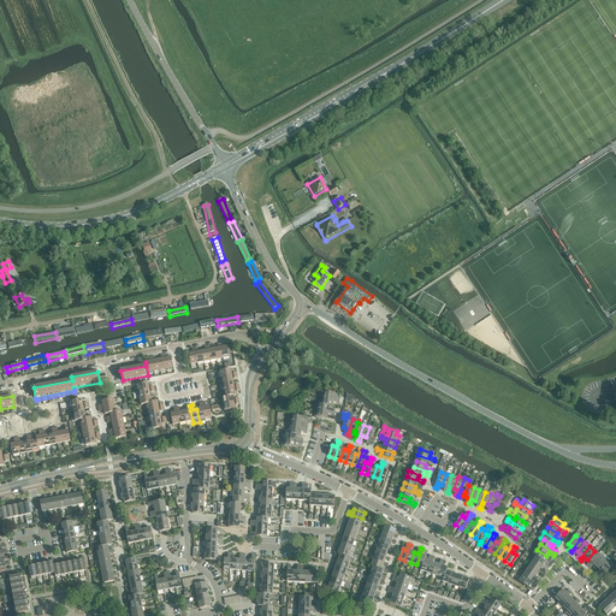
[(416,564),(422,567),(425,560),(426,556),(422,555),(425,550),(422,549),(416,564)]
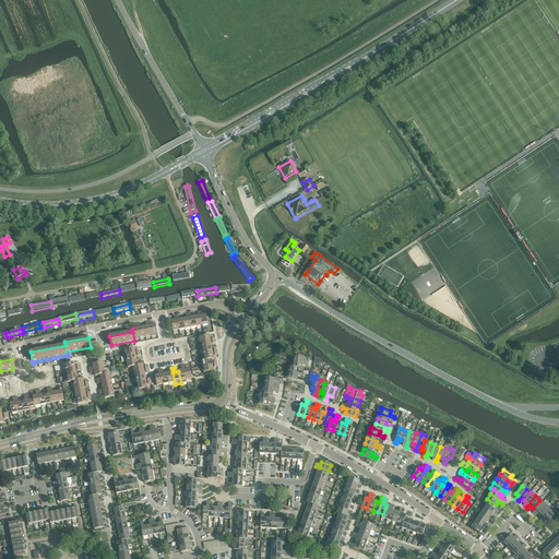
[(484,503),(487,506),(487,504),(496,511),(497,512),(498,510),(494,507),(496,504),(487,499),(484,503)]
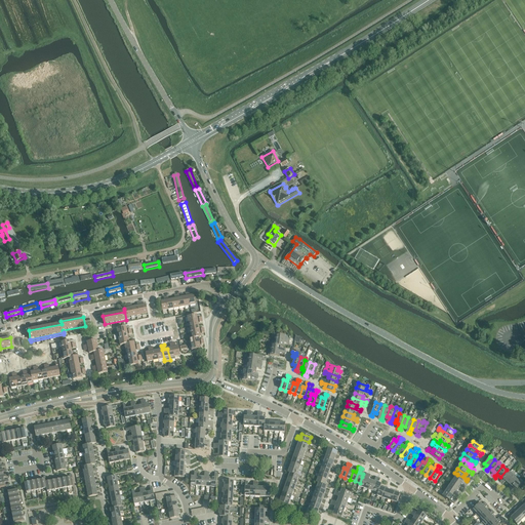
[(500,482),(501,483),(511,473),(507,470),(500,477),(502,479),(500,482)]
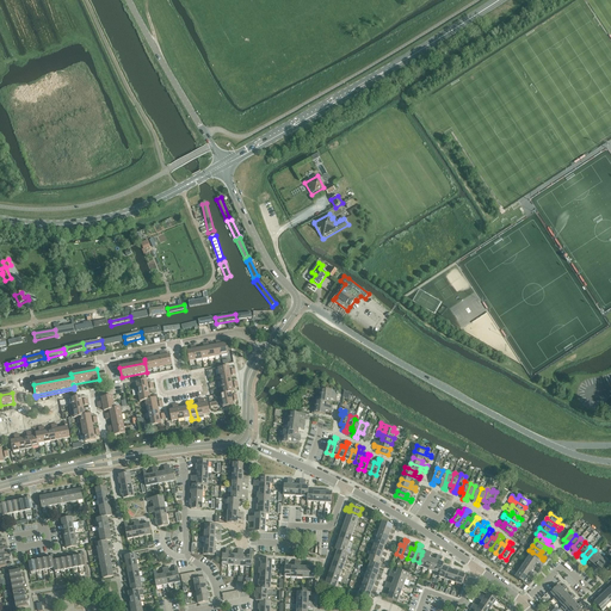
[(588,560),(591,562),(600,551),(596,548),(594,550),(584,562),(586,563),(588,560)]
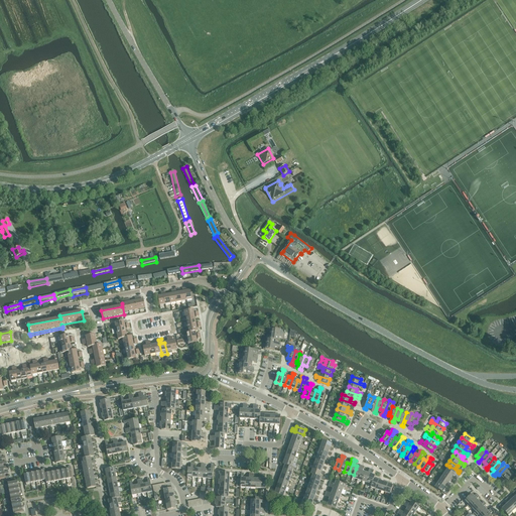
[(353,478),(357,480),(362,466),(360,466),(359,470),(356,469),(354,475),(353,478)]
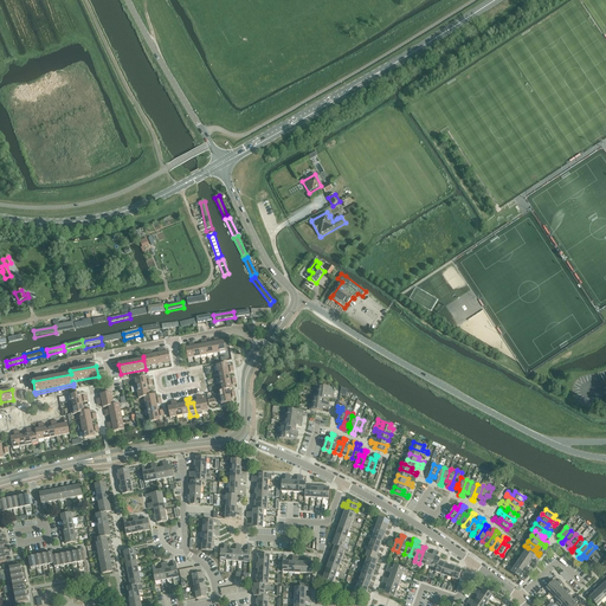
[(528,547),(528,548),(524,553),(539,562),(540,560),(535,556),(537,554),(528,547)]
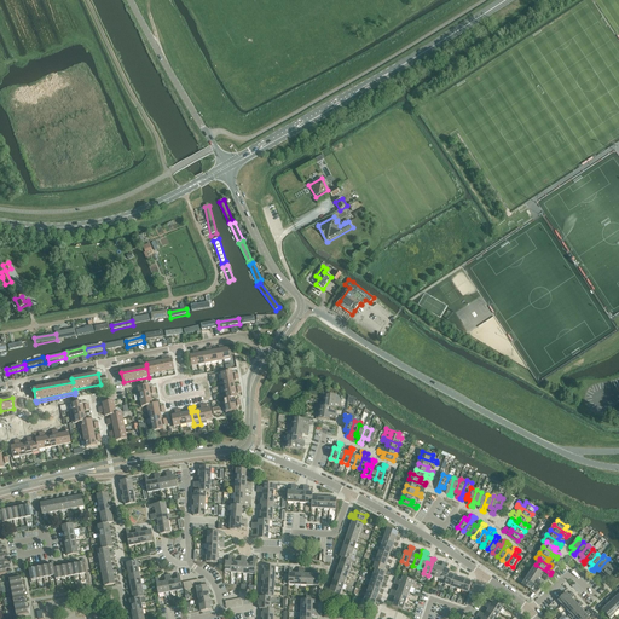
[(601,577),(611,565),(613,562),(608,559),(599,570),(602,572),(599,576),(601,577)]
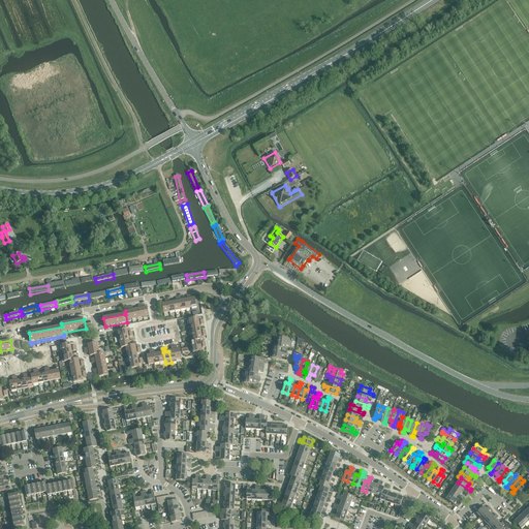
[(371,493),(376,495),(381,481),(379,480),(377,486),(374,485),(371,493)]
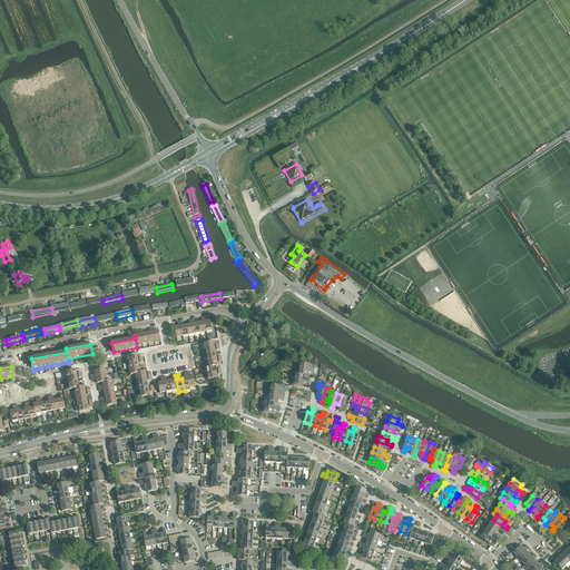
[(405,533),(411,536),(413,529),(414,526),(411,524),(413,520),(411,519),(405,533)]
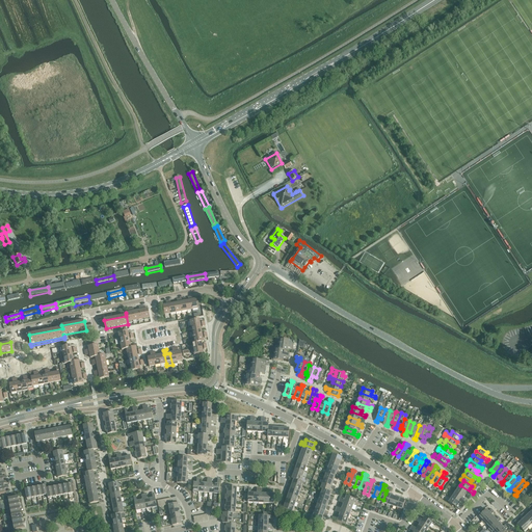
[(460,485),(457,489),(466,495),(468,493),(472,495),(473,494),(460,485)]
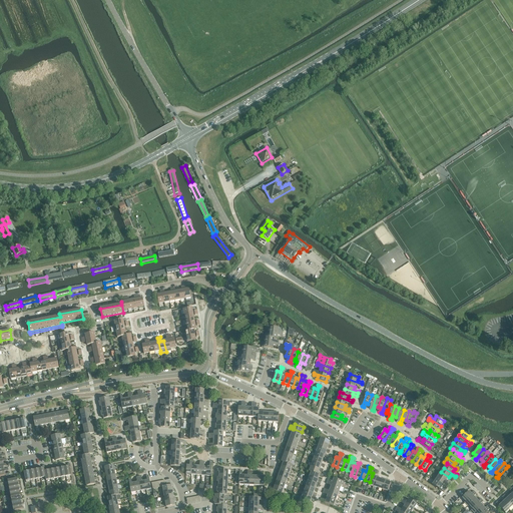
[(506,468),(498,478),(499,479),(502,477),(504,479),(510,472),(506,468)]
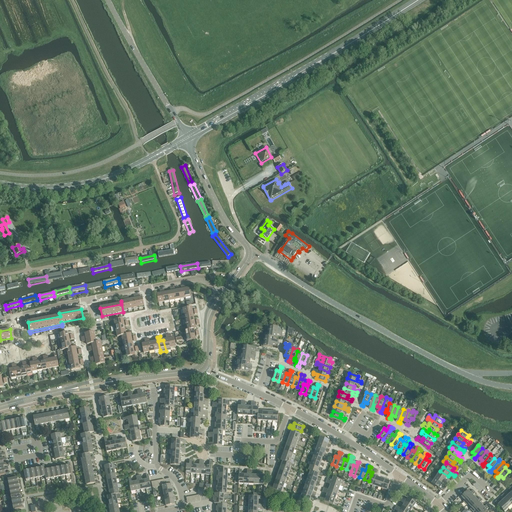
[(440,471),(437,475),(449,483),(450,481),(446,478),(448,476),(440,471)]
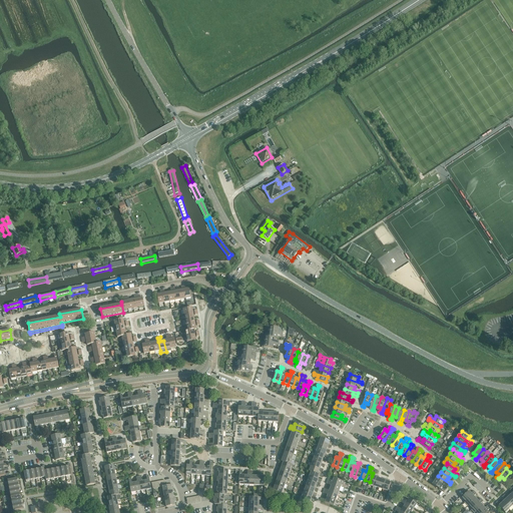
[(369,485),(374,486),(377,476),(375,476),(375,477),(372,476),(370,482),(369,485)]
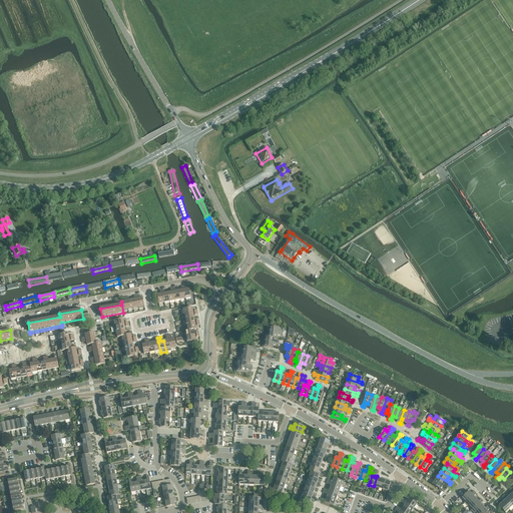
[(438,476),(436,480),(443,485),(445,483),(449,486),(450,484),(438,476)]
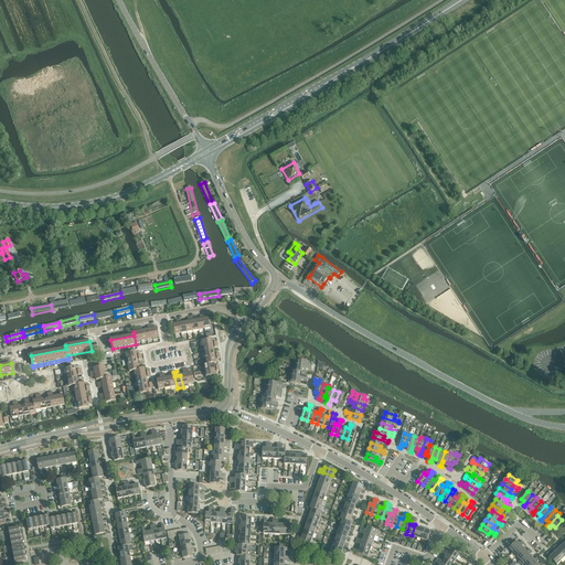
[(416,537),(422,540),(426,529),(423,528),(423,529),(419,528),(416,537)]
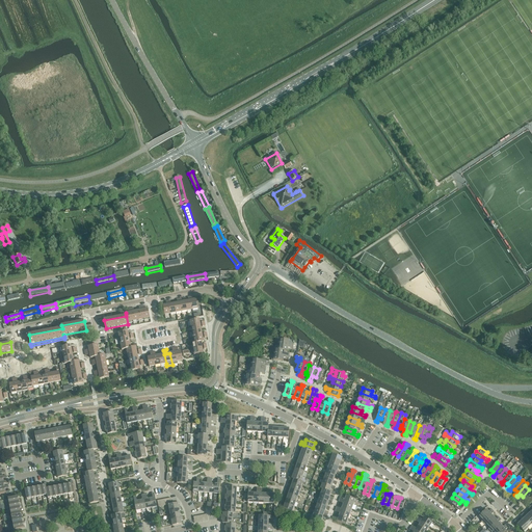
[(459,503),(452,498),(449,502),(460,510),(462,508),(458,506),(459,503)]
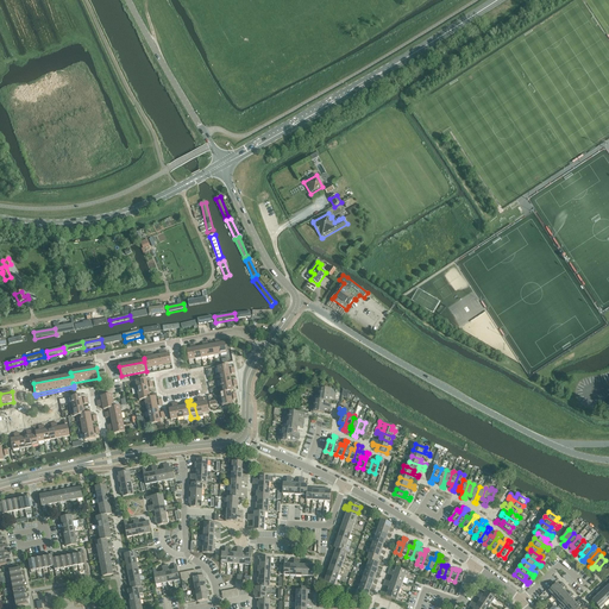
[(394,577),(393,579),(402,583),(405,578),(389,572),(388,575),(394,577)]
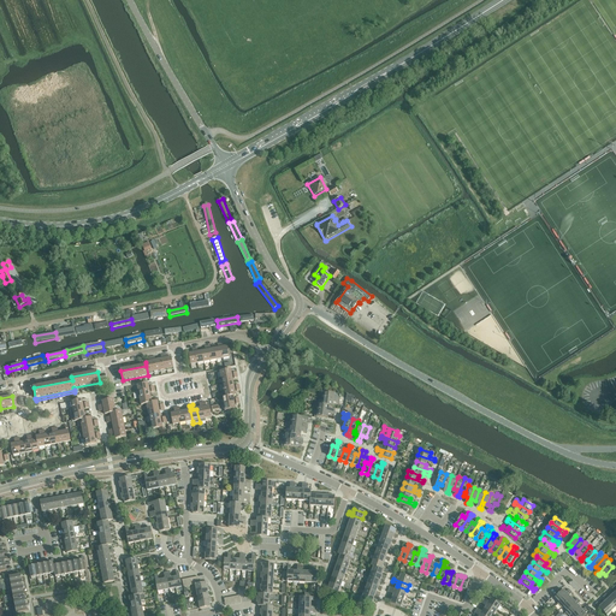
[(394,594),(392,598),(403,602),(406,596),(389,590),(389,592),(394,594)]
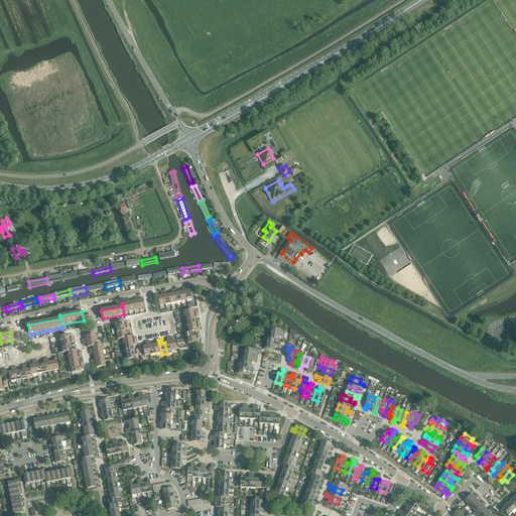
[(465,501),(469,504),(478,496),(477,494),(474,497),(472,494),(465,501)]
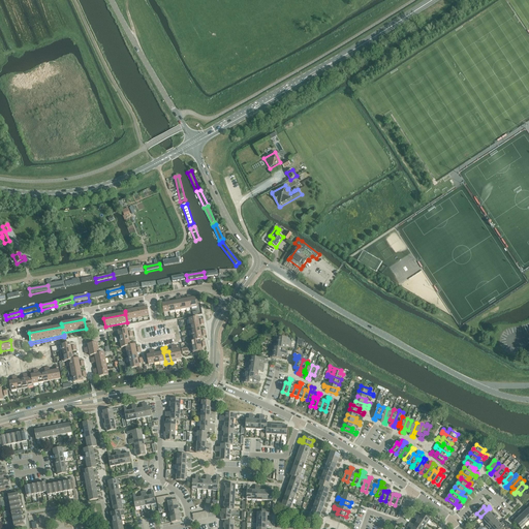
[(480,517),(484,521),(491,515),(489,511),(492,509),(490,508),(480,517)]
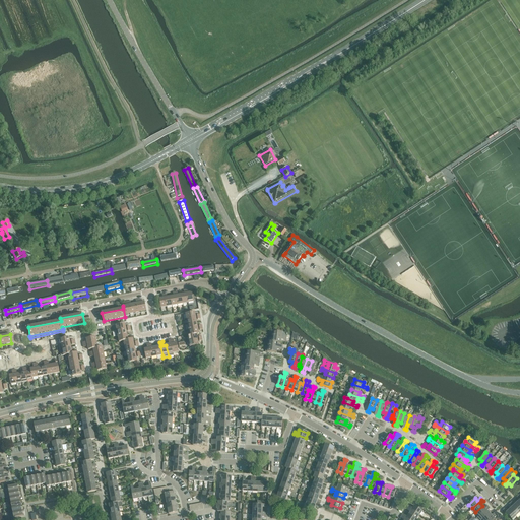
[(316,506),(307,502),(305,507),(314,510),(315,507),(319,508),(319,506),(316,505),(316,506)]
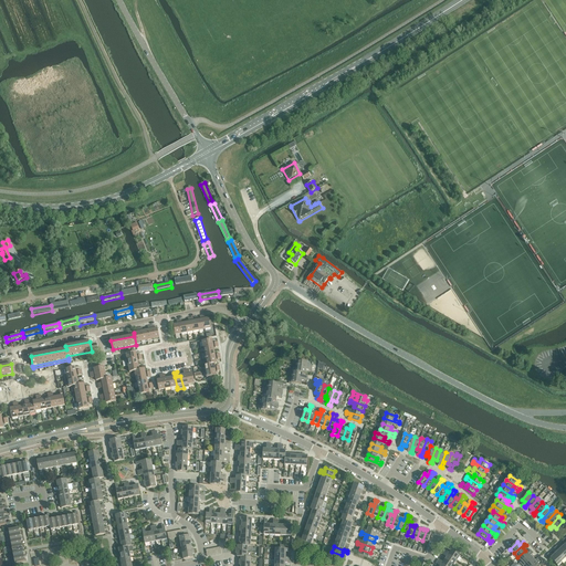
[(557,546),(556,547),(565,558),(565,557),(565,551),(563,547),(561,549),(557,546)]
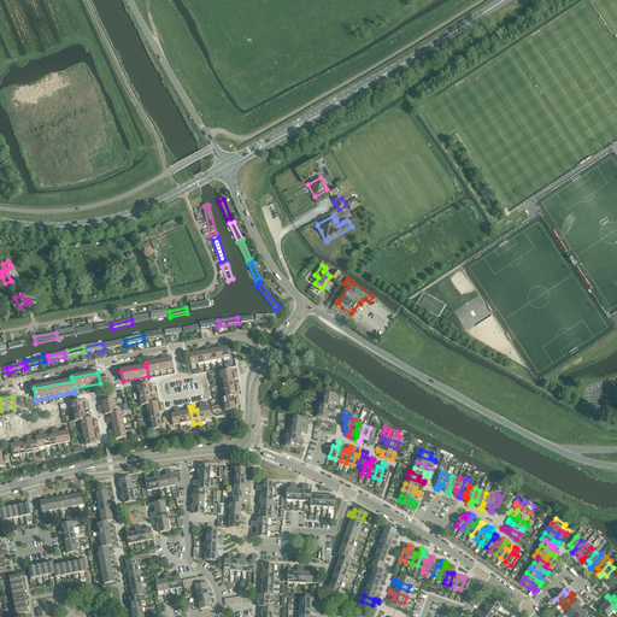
[(607,601),(604,605),(612,612),(616,609),(606,597),(604,599),(607,601)]
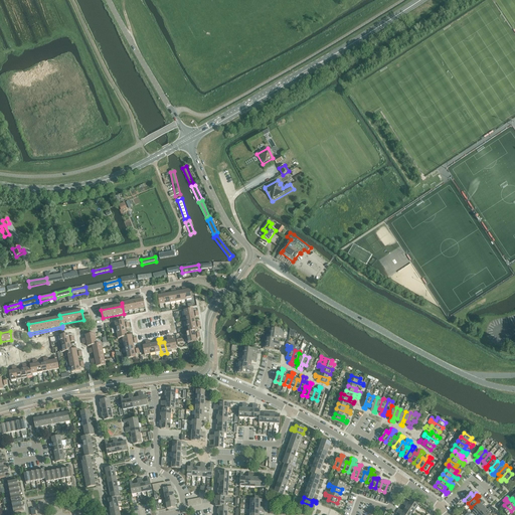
[(471,507),(475,511),(484,502),(483,500),(480,503),(478,501),(471,507)]
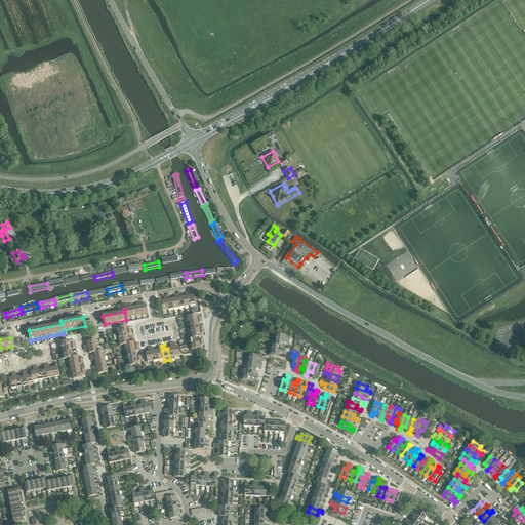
[(413,511),(411,512),(423,520),(427,516),(418,511),(417,513),(413,511)]
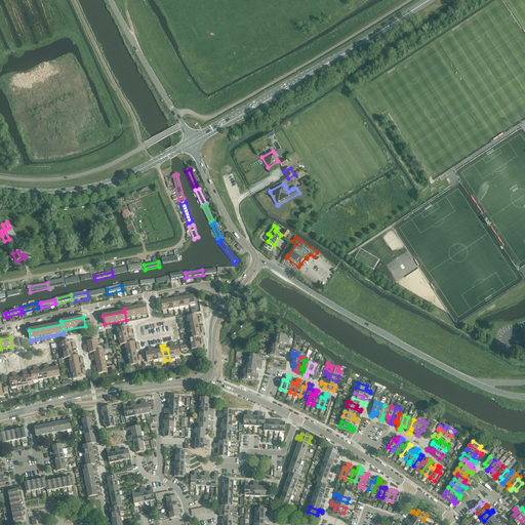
[(414,517),(413,519),(420,524),(423,520),(411,512),(410,514),(414,517)]
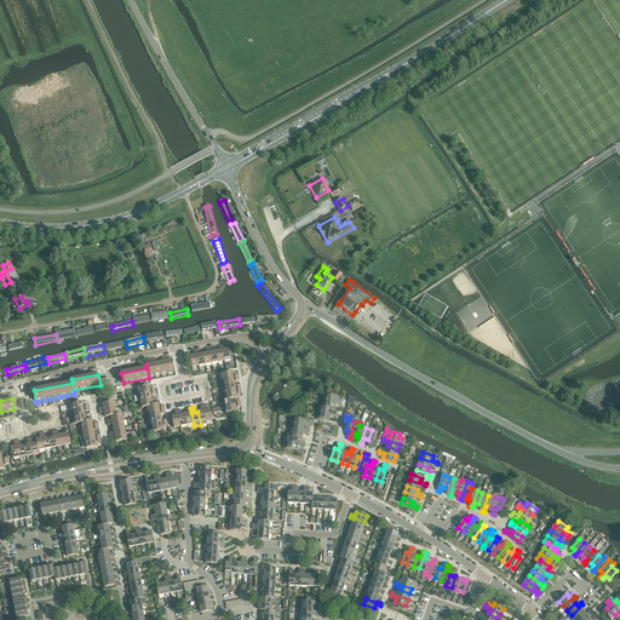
[(573,619),(574,619),(575,619),(584,612),(581,609),(584,606),(583,604),(572,615),(569,616),(573,619)]
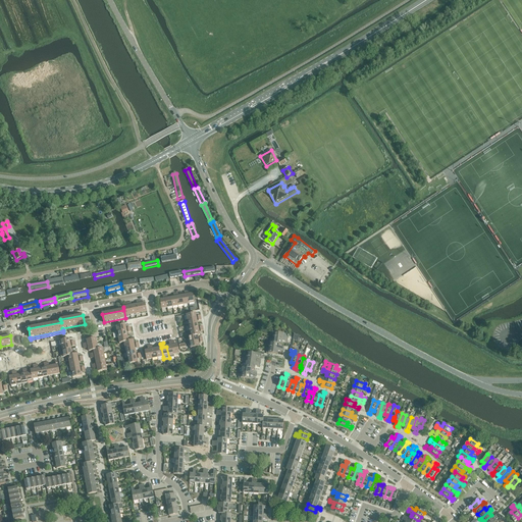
[(518,518),(511,512),(509,514),(507,511),(505,512),(514,521),(518,518)]
